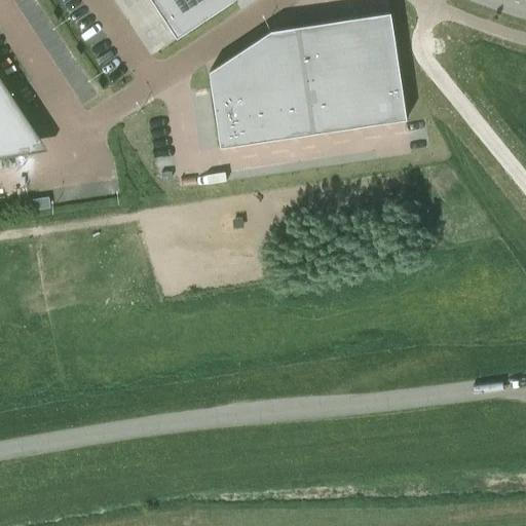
[(150,0),(176,39),(234,0),(150,0)]
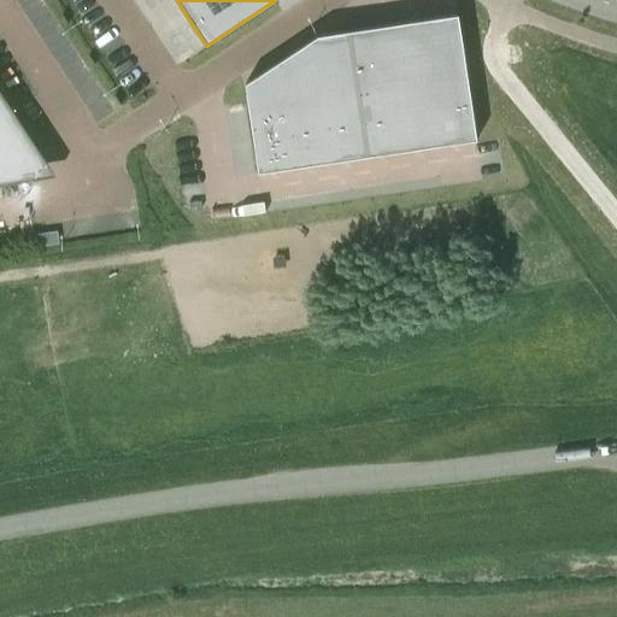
[(421,21),(430,83),(466,78),(457,16),(421,21)]
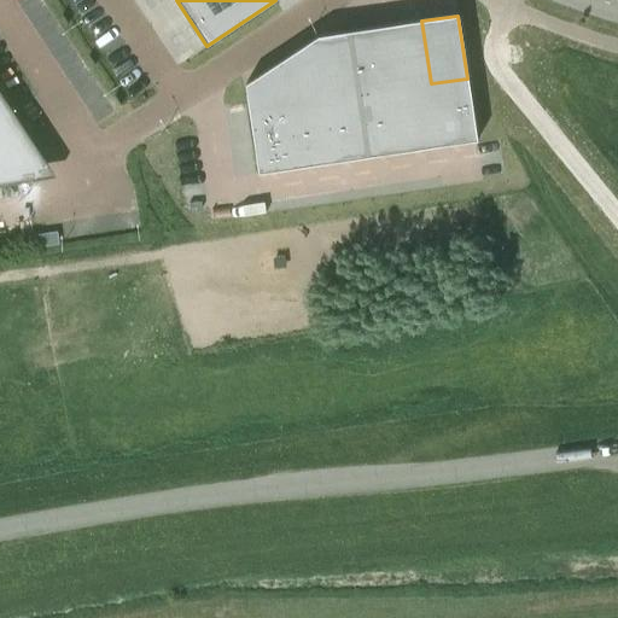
[(431,83),(421,21),(385,27),(395,89),(431,83)]
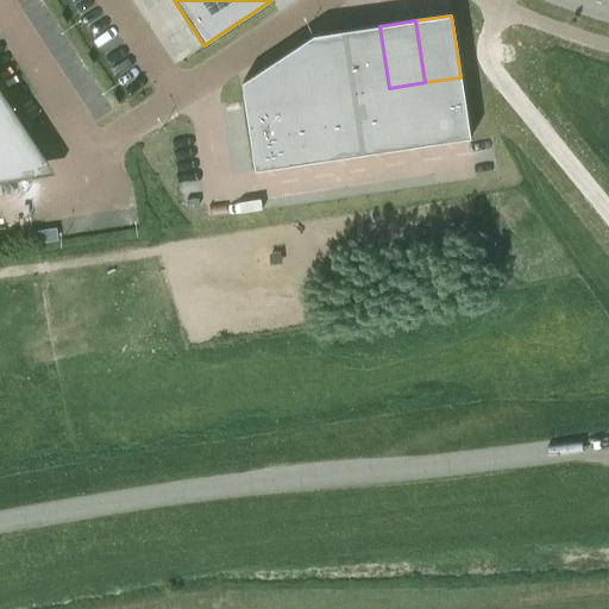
[(353,93),(389,88),(380,26),(344,31),(353,93)]
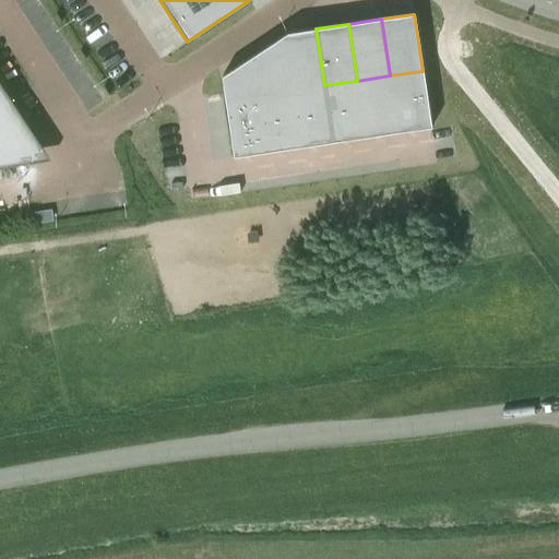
[(290,91),(324,85),(316,28),(287,33),(283,36),(290,91)]
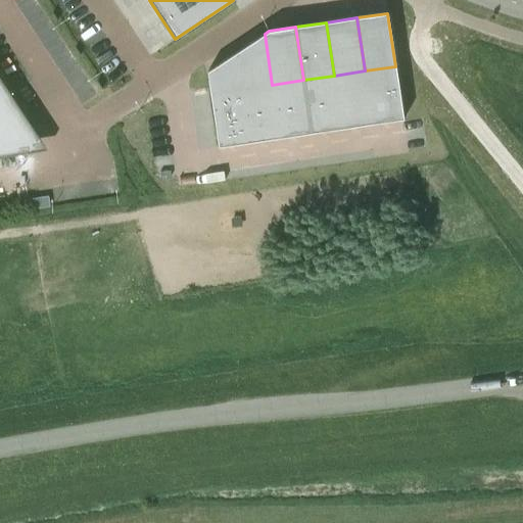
[(265,34),(236,53),(241,90),(272,85),(265,34)]
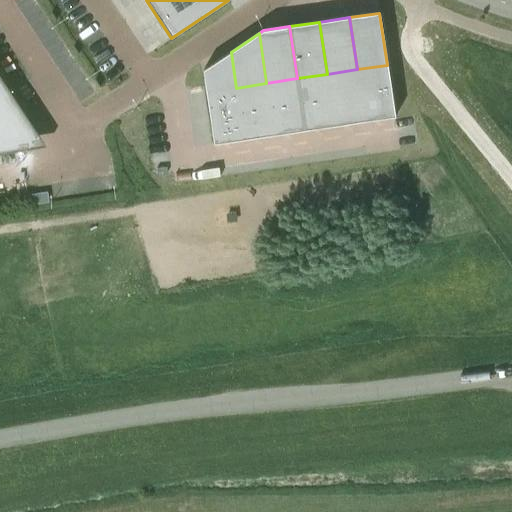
[(238,99),(236,88),(231,52),(203,70),(208,104),(238,99)]
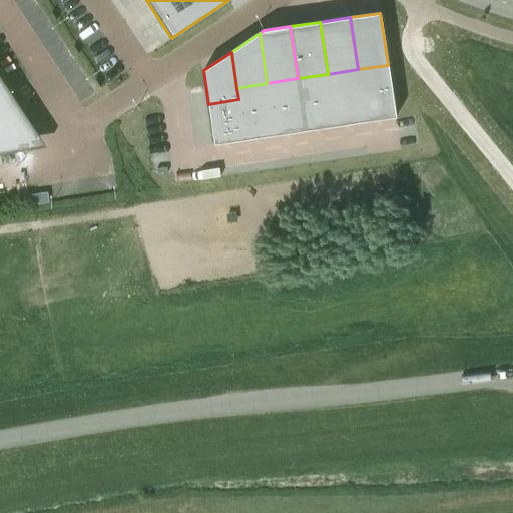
[(396,117),(388,65),(358,69),(366,121),(396,117)]
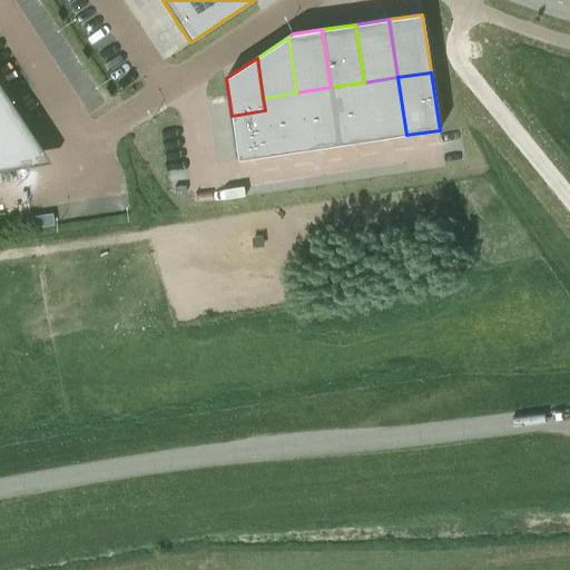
[(397,77),(364,82),(373,140),(406,135),(397,77)]
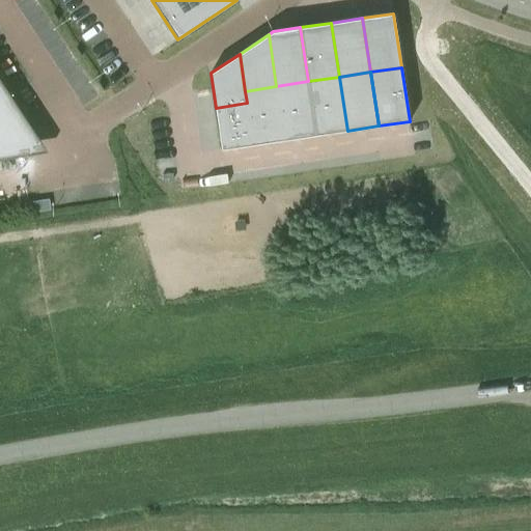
[(316,135),(347,131),(339,77),(308,81),(316,135)]
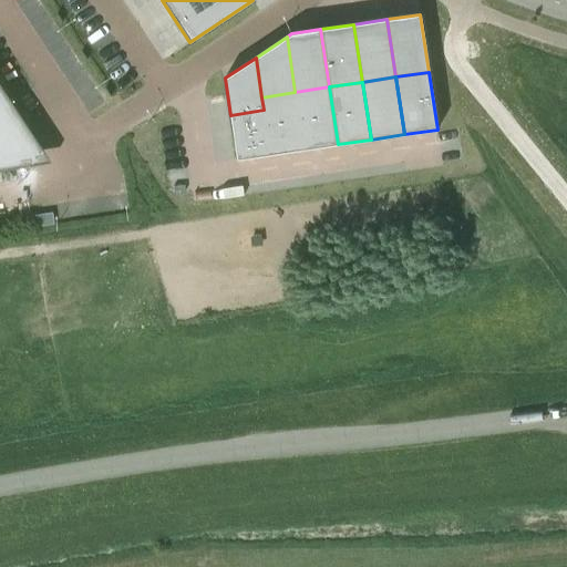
[(0,171),(27,167),(0,125),(0,111),(12,103),(0,83),(0,171)]
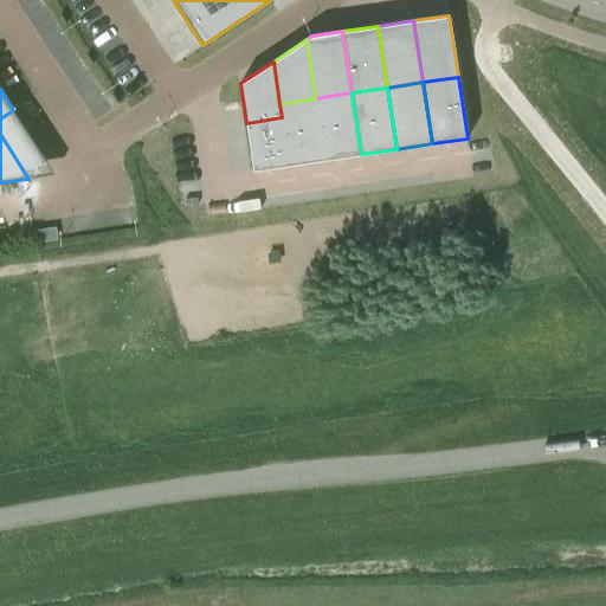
[(324,160),(361,154),(352,92),(315,98),(324,160)]
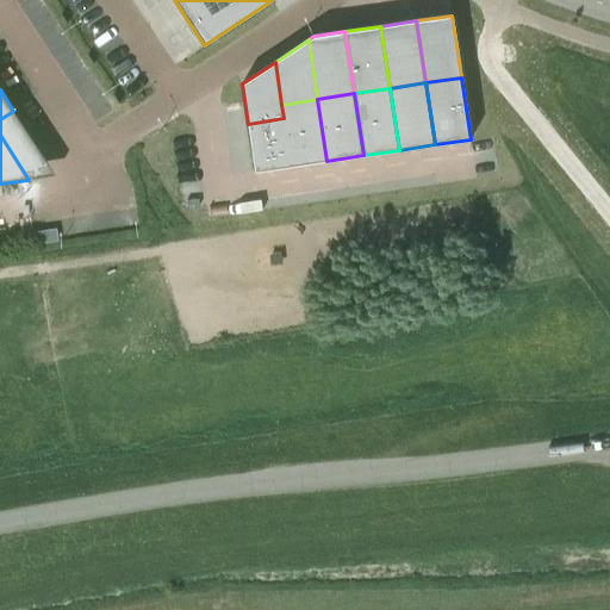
[(281,105),(284,118),(291,166),(327,161),(317,99),(281,105)]
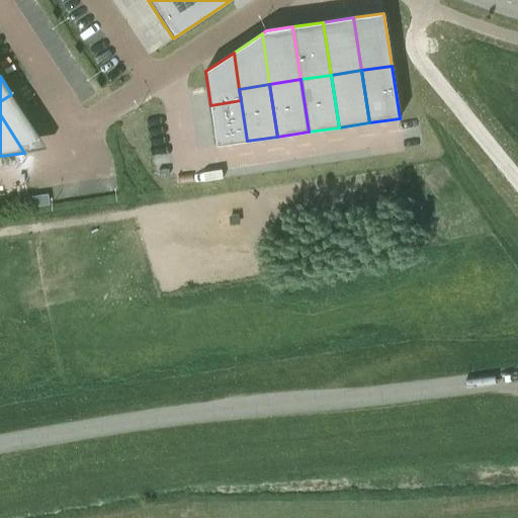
[(217,146),(247,141),(241,100),(210,105),(217,146)]
